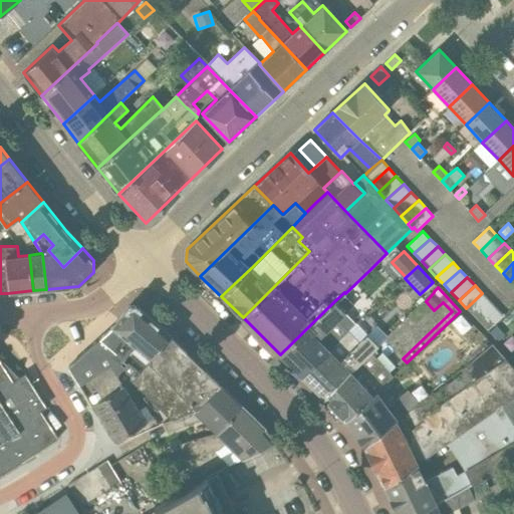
[(334,301),(280,354),(302,375),(340,340),(329,328),(346,313),(355,304),(345,293),(344,292),(334,301)]
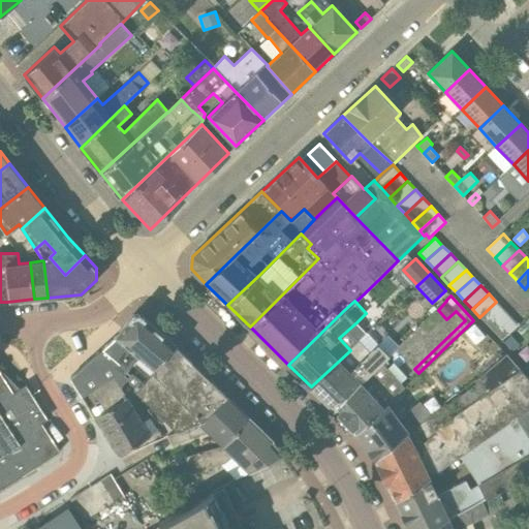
[(479,317),(487,324),(503,310),(496,302),(479,317)]
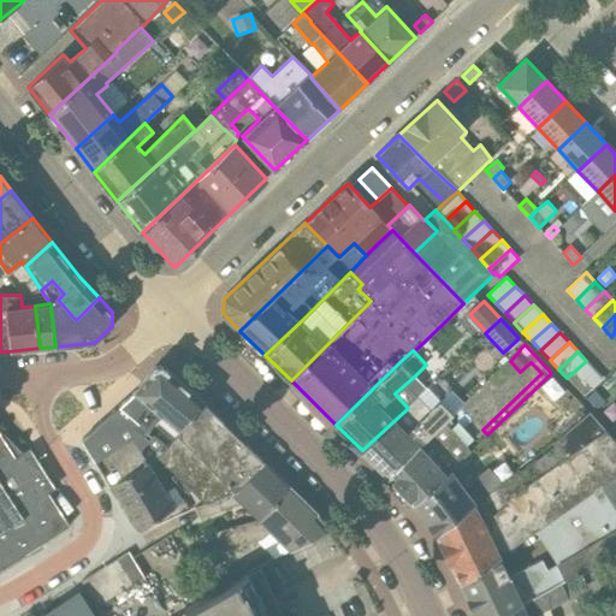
[(567,378),(576,388),(596,369),(586,361),(567,378)]
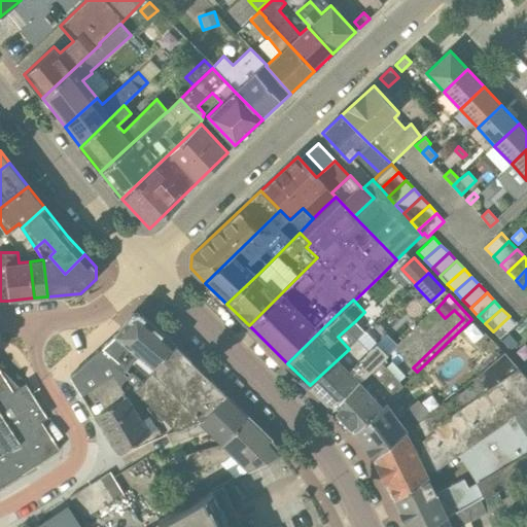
[(133,389),(141,379),(143,381),(176,345),(142,316),(131,317),(115,335),(70,376),(94,415),(127,393),(133,389)]
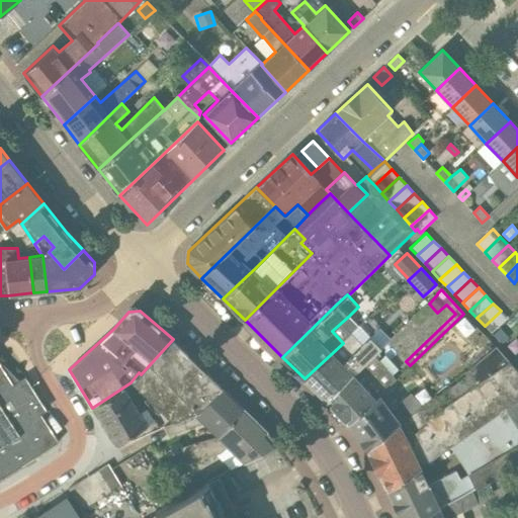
[(501,311),(485,326),(492,334),(508,319),(501,311)]
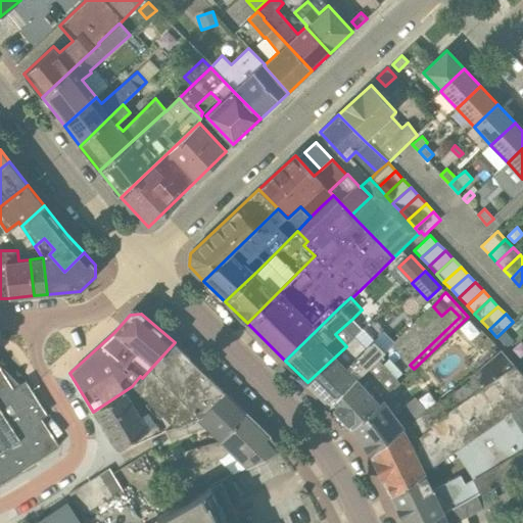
[(307,382),(330,405),(378,360),(377,359),(385,351),(364,330),(346,346),(307,382)]
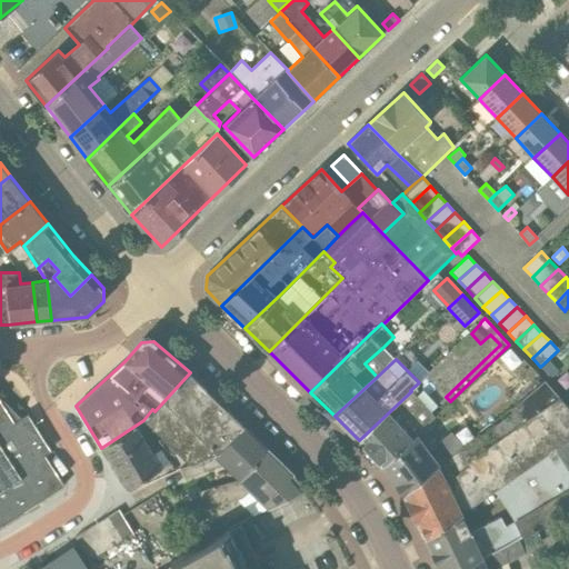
[(559,371),(550,361),(541,368),(551,379),(559,371)]
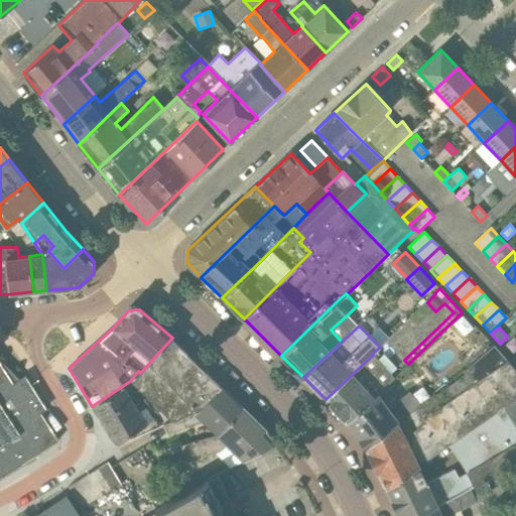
[(171,422),(197,412),(222,387),(172,338),(140,373),(132,383),(171,421),(171,422)]
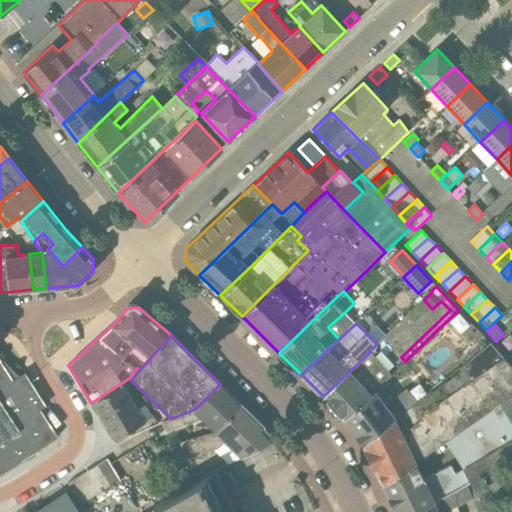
[(363,445),(382,485),(416,462),(446,441),(511,395),(511,365),(490,342),(461,367),(469,380),(439,401),(432,390),(417,401),(363,445)]
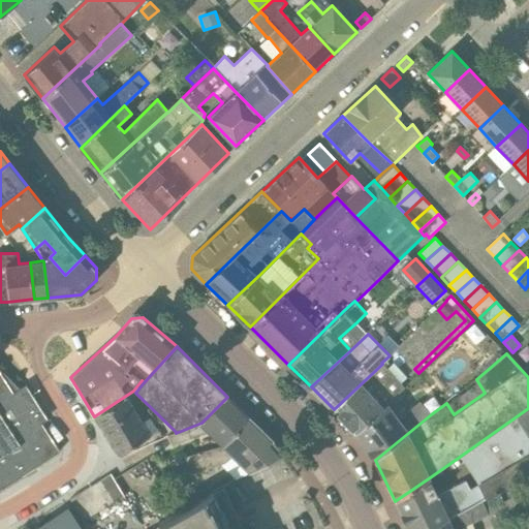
[(334,409),(355,433),(389,403),(405,387),(382,364),(334,409)]
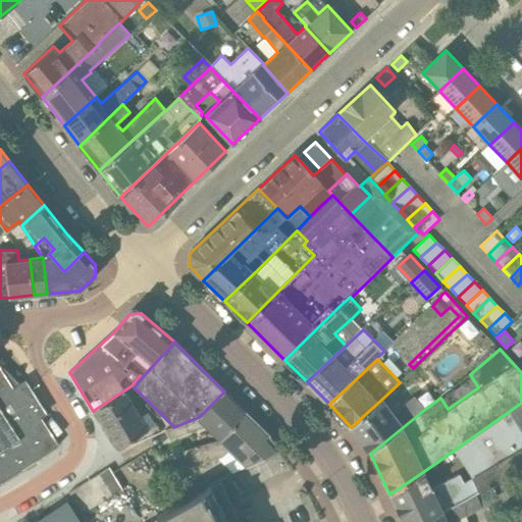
[(0,482),(34,462),(59,446),(41,417),(46,414),(25,380),(9,390),(0,376),(0,368),(0,367),(0,482)]
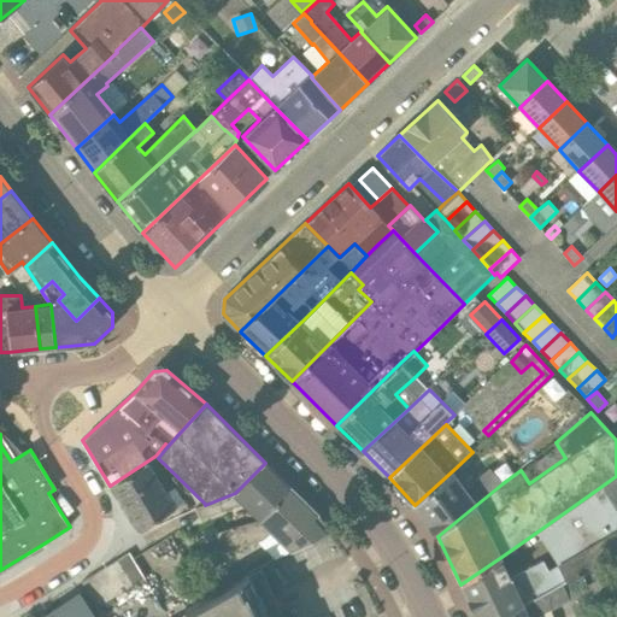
[(137,530),(176,507),(148,460),(110,486),(137,530)]
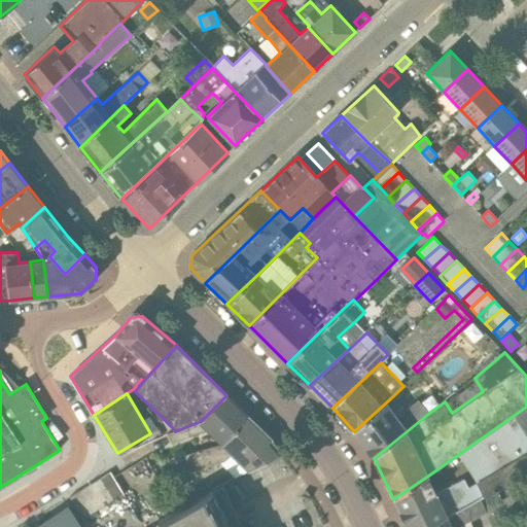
[(226,395),(201,421),(175,431),(175,430),(167,433),(171,445),(208,430),(220,444),(223,443),(249,417),(226,395)]
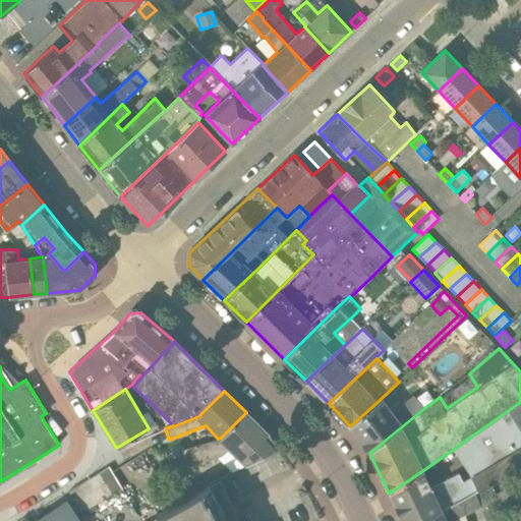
[(350,426),(351,427),(369,453),(424,408),(414,395),(402,404),(406,410),(398,417),(383,397),(350,426)]
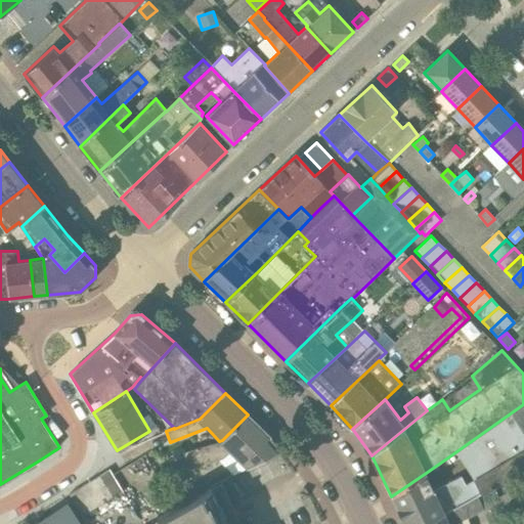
[(474,480),(478,478),(485,491),(523,468),(523,404),(456,451),(474,479),(474,480)]
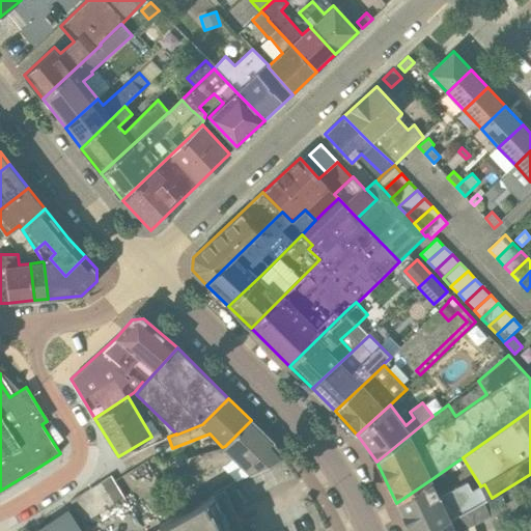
[(219,467),(221,468),(235,483),(282,458),(273,443),(251,420),(225,446),(222,447),(224,448),(186,457),(191,475),(219,467)]
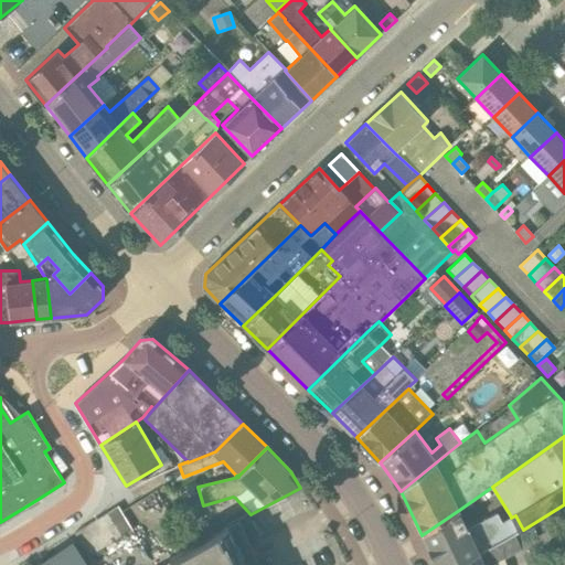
[(132,530),(129,525),(118,507),(107,513),(121,536),(132,530)]
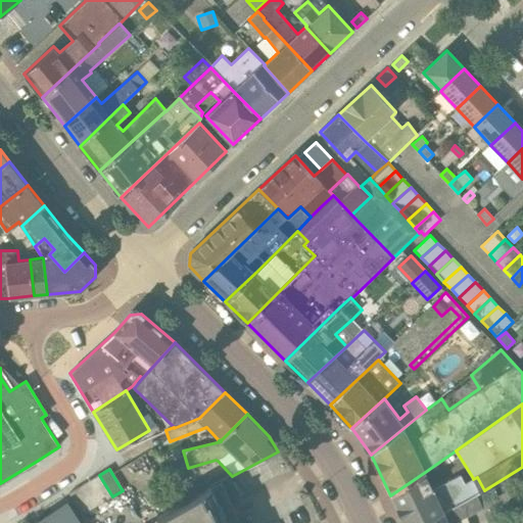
[(424,522),(477,494),(484,490),(477,477),(473,479),(473,478),(465,483),(461,475),(433,489),(425,472),(390,495),(402,522),(424,522)]
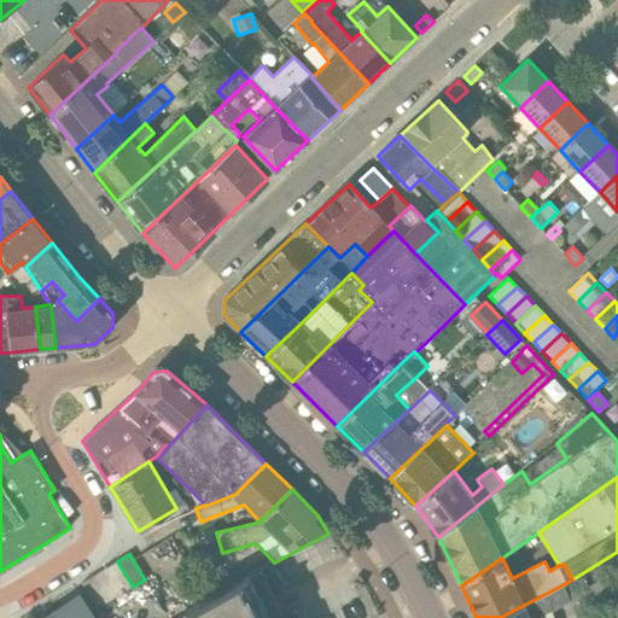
[(121,595),(133,587),(117,561),(105,569),(121,595)]
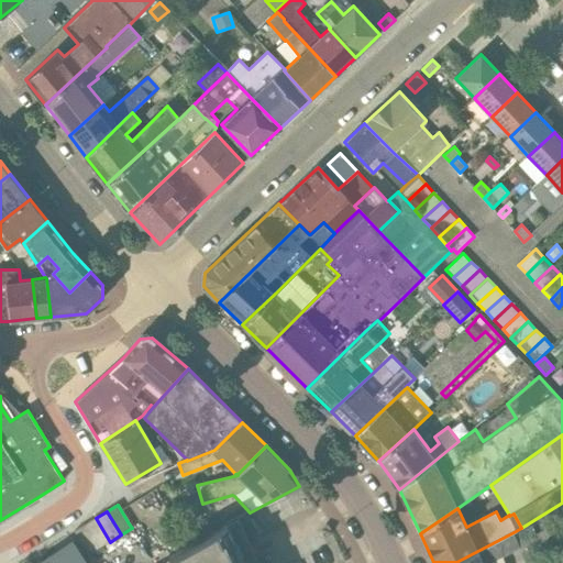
[(99,549),(110,542),(96,518),(86,525),(99,549)]
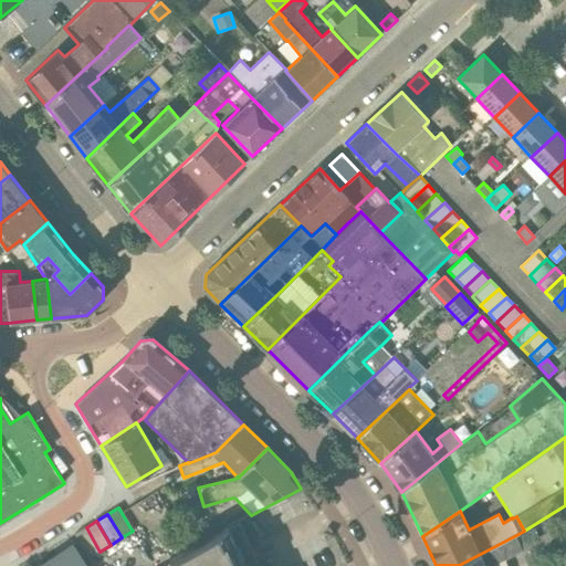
[(90,558),(100,552),(86,527),(75,534),(86,553),(90,558)]
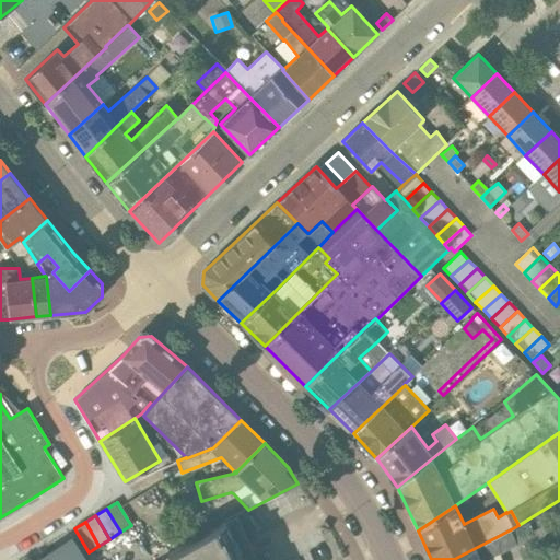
[(242,559),(225,522),(167,555),(168,557),(161,559),(242,559)]
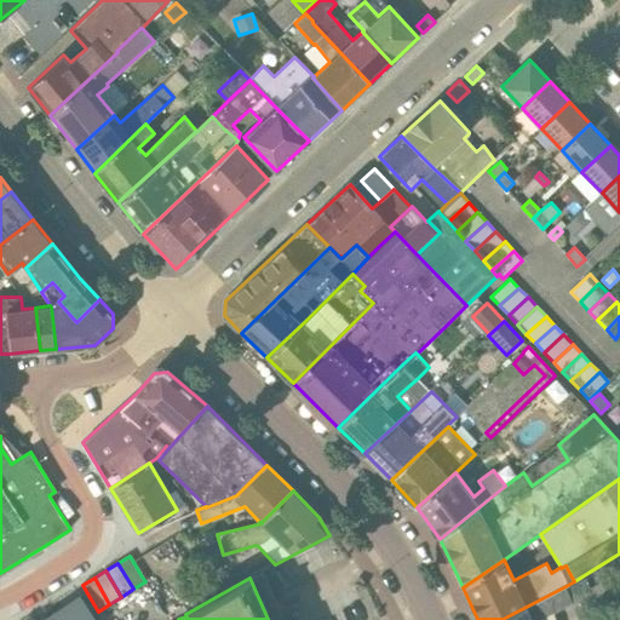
[(538,619),(554,612),(554,614),(572,603),(566,586),(503,619),(538,619)]
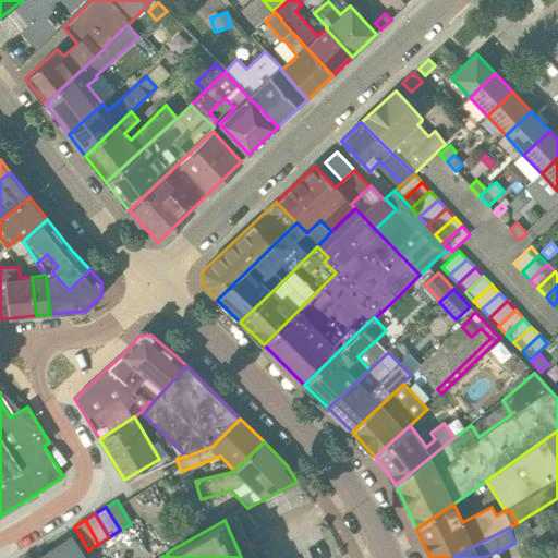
[(47,557),(83,557),(71,538),(45,555),(47,557)]
